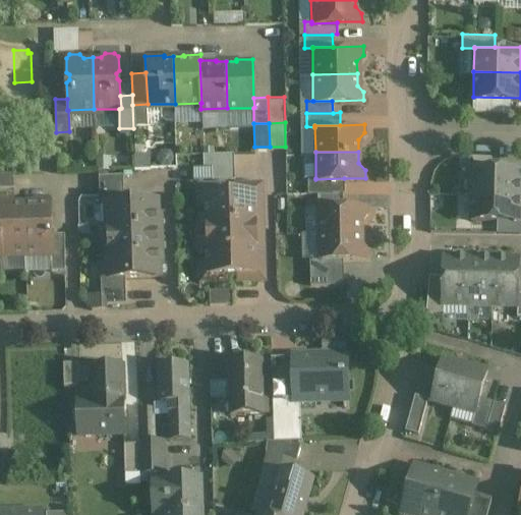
[(491,155),(460,154),(460,166),(472,166),(490,167),(491,155)]
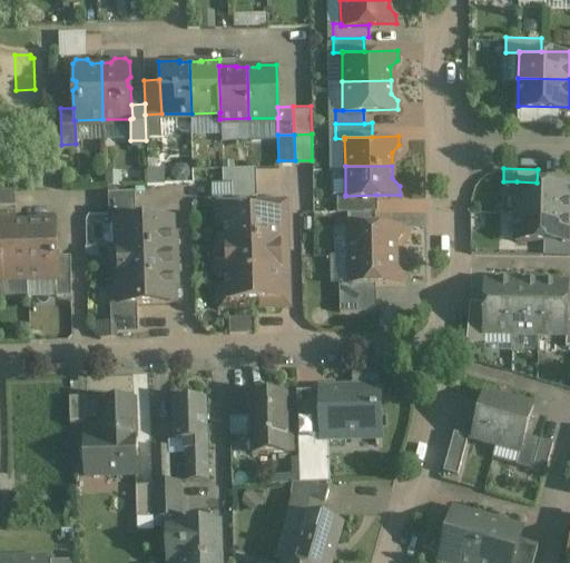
[(255,177),(231,177),(232,194),(256,193),(255,177)]
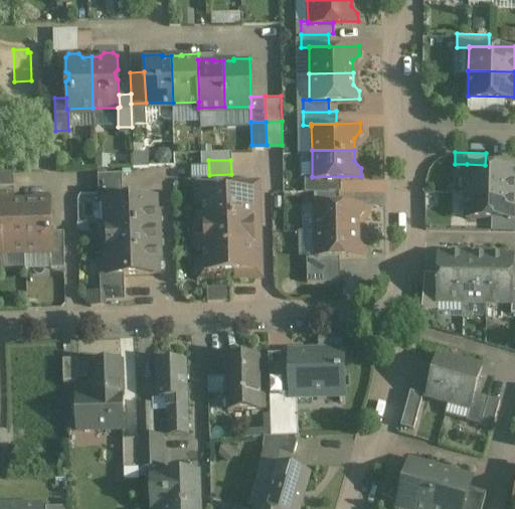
[(485,165),(467,164),(466,189),(514,190),(514,165),(485,165)]
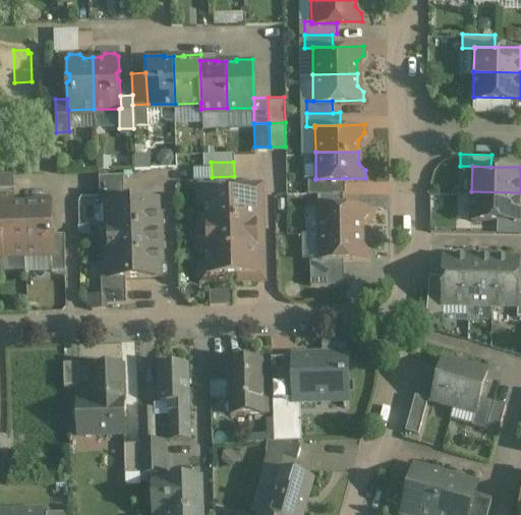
[(12,170),(0,170),(0,184),(13,184),(12,170)]
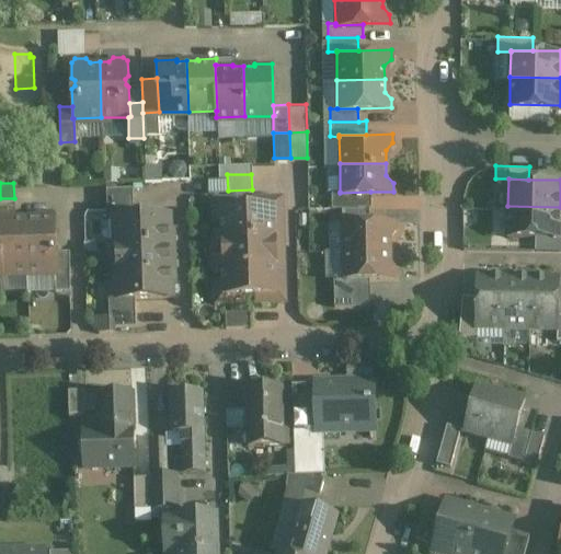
[(132,185),(105,186),(106,199),(133,199),(132,185)]
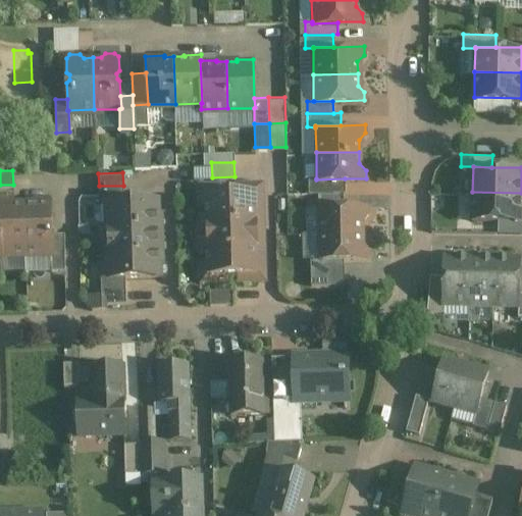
[(345,191),(345,178),(316,179),(316,178),(308,178),(308,192),(318,192),(343,192),(345,191)]
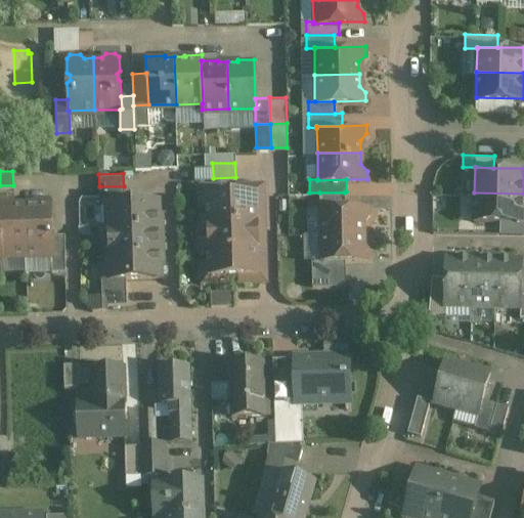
[(124,186),(99,186),(99,201),(106,201),(106,200),(124,199),(124,186)]
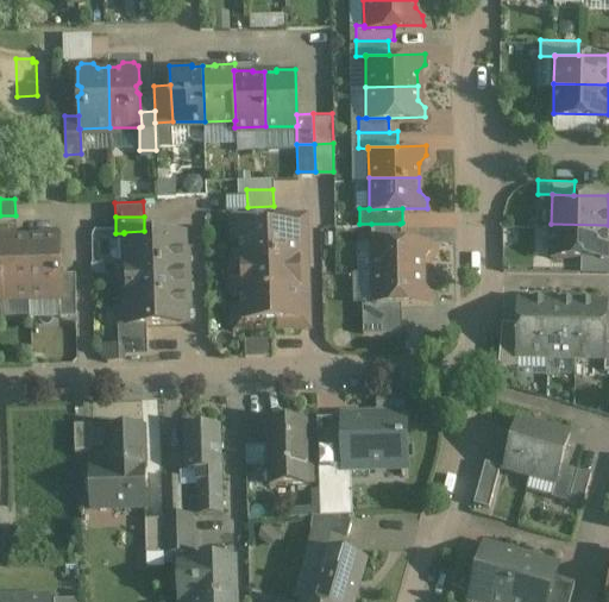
[(297,219),(239,221),(240,254),(299,252),(297,219)]
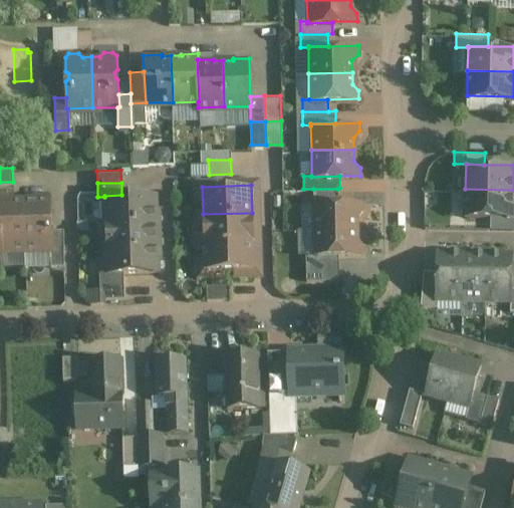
[(337,200),(337,189),(313,189),(313,201),(337,200)]
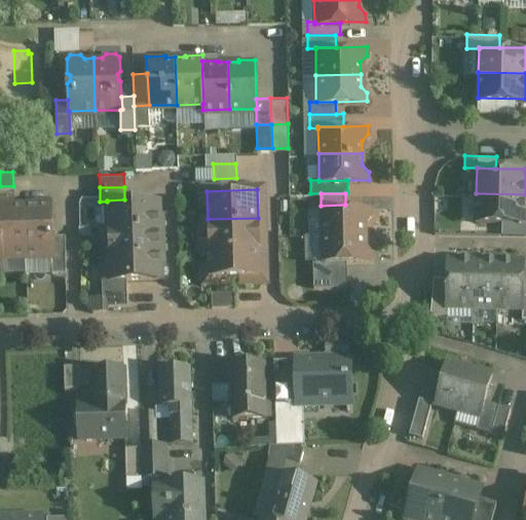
[(525,194),(476,193),(475,219),(524,220),(525,194)]
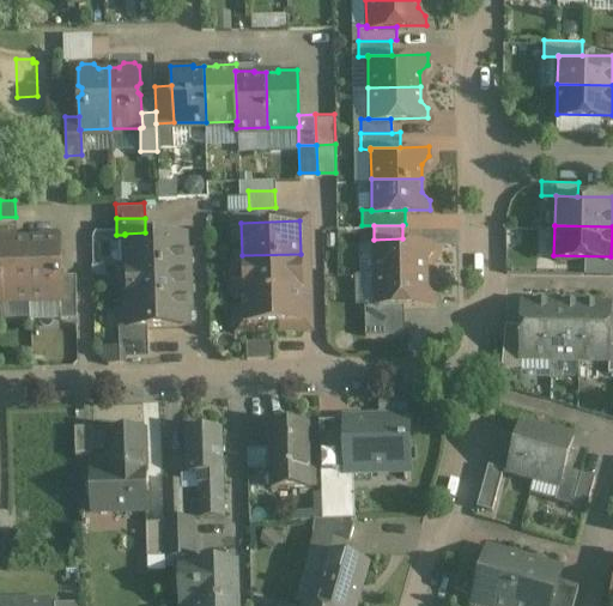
[(54,230),(43,230),(38,235),(28,235),(30,296),(59,296),(61,296),(60,271),(59,234),(54,230)]
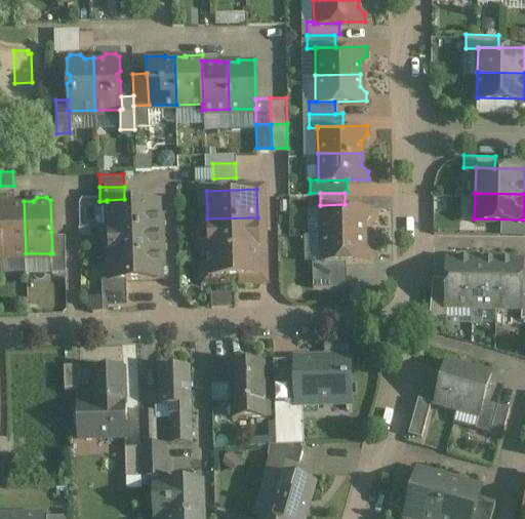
[(10,198),(1,198),(0,199),(0,254),(26,253),(24,201),(14,202),(10,198)]
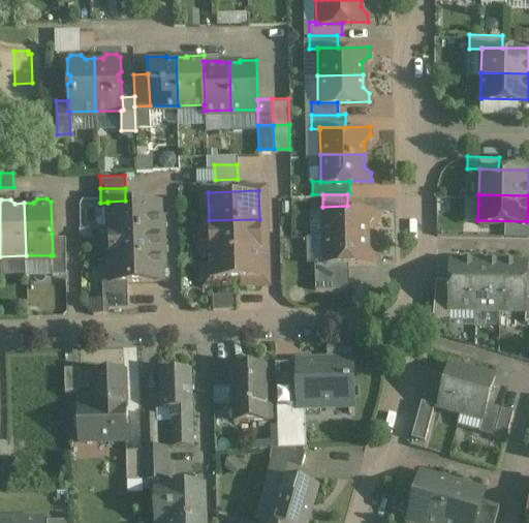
[(125,201),(107,202),(107,203),(109,227),(159,226),(159,200),(125,201)]
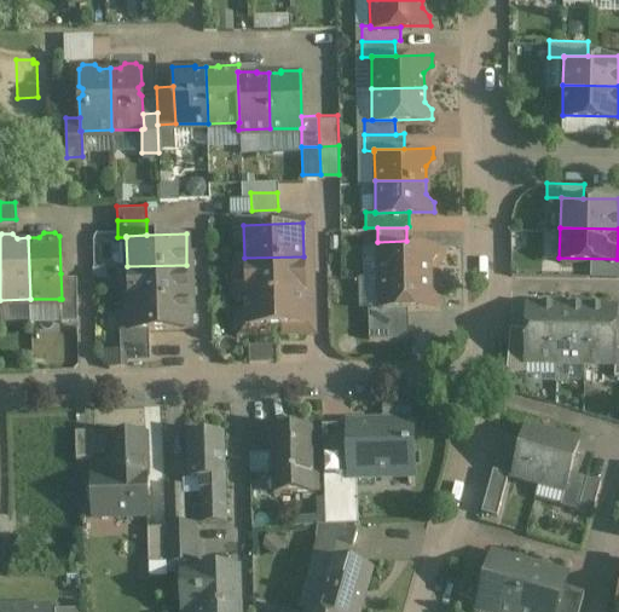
[(372,238),(362,240),(364,301),(375,301),(372,238)]
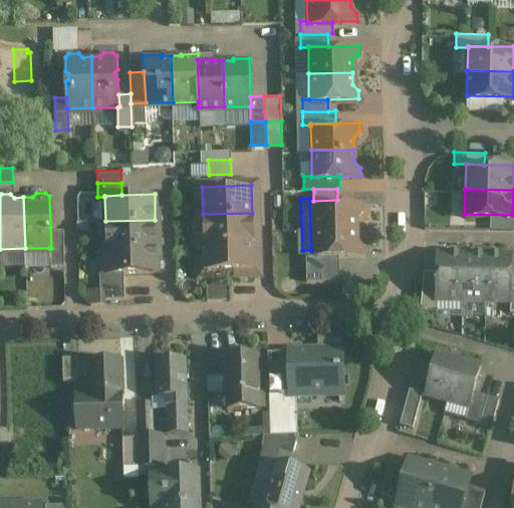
[(313,201),(312,201),(313,227),(355,226),(355,215),(361,208),(361,200),(337,200),(313,201)]
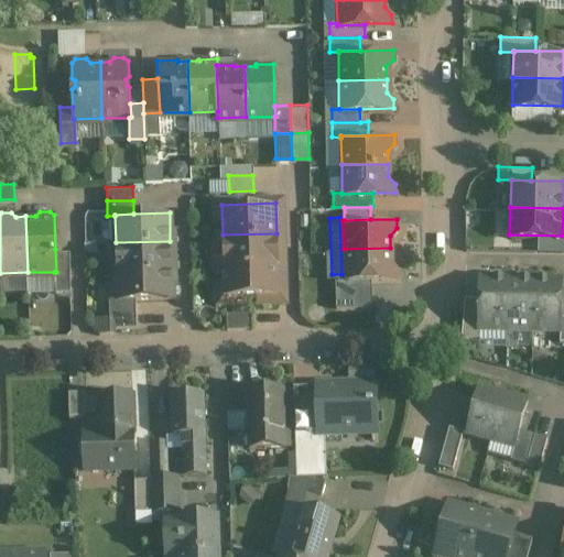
[(277,233),(223,235),(223,264),(278,262),(277,233)]
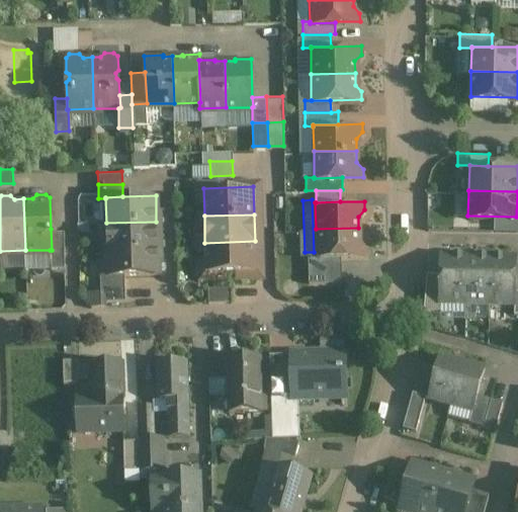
[(156,222),(106,223),(107,248),(157,246),(156,222)]
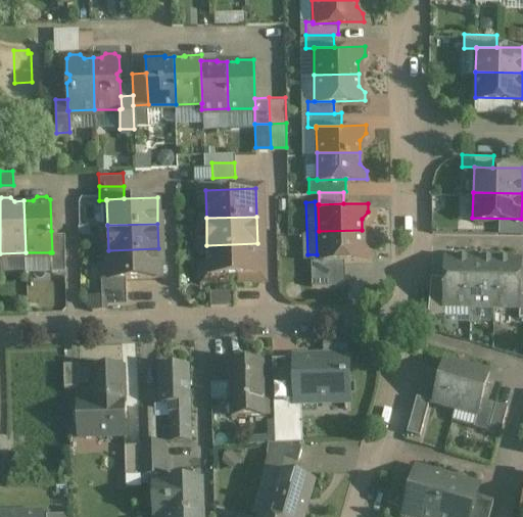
[(363,242),(362,230),(319,231),(319,257),(319,259),(343,257),(369,257),(369,248),(363,242)]
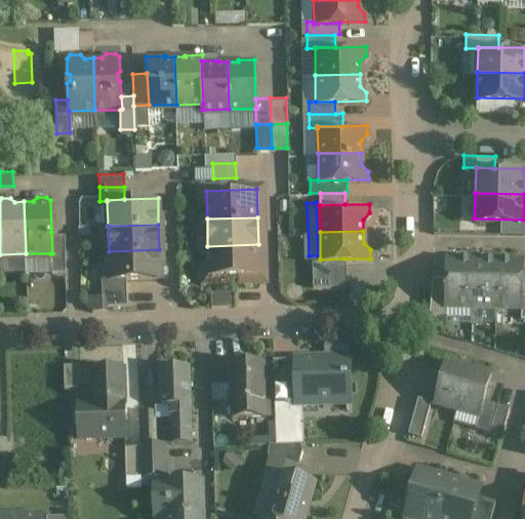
[(66,269),(65,232),(51,232),(52,253),(50,253),(51,270),(66,269)]
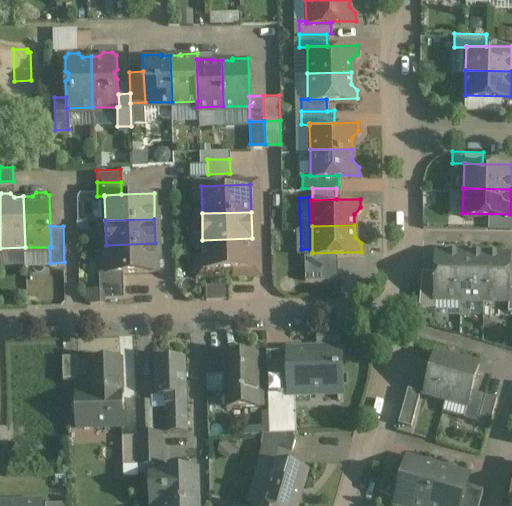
[(252,238),(202,240),(203,267),(253,266),(252,238)]
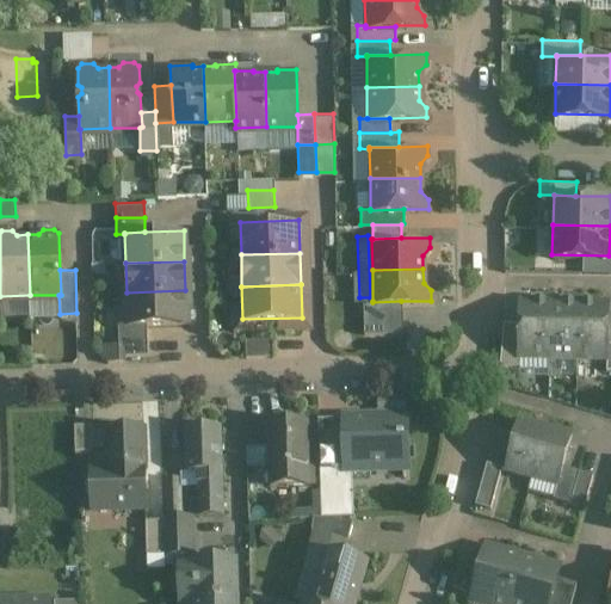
[(185,290),(127,293),(127,321),(128,322),(146,322),(186,321),(185,290)]
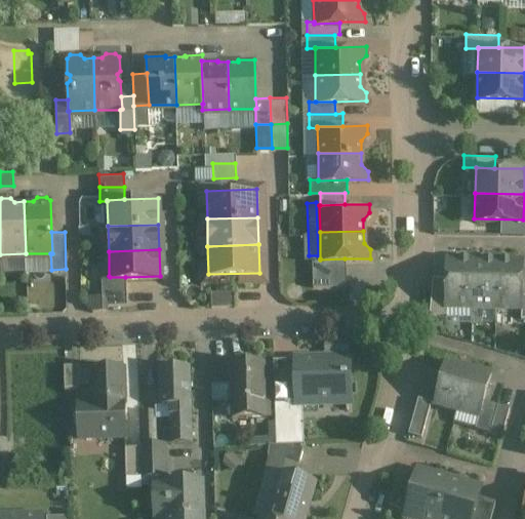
[(473,255),(447,254),(446,275),(446,304),(472,305),(473,255)]
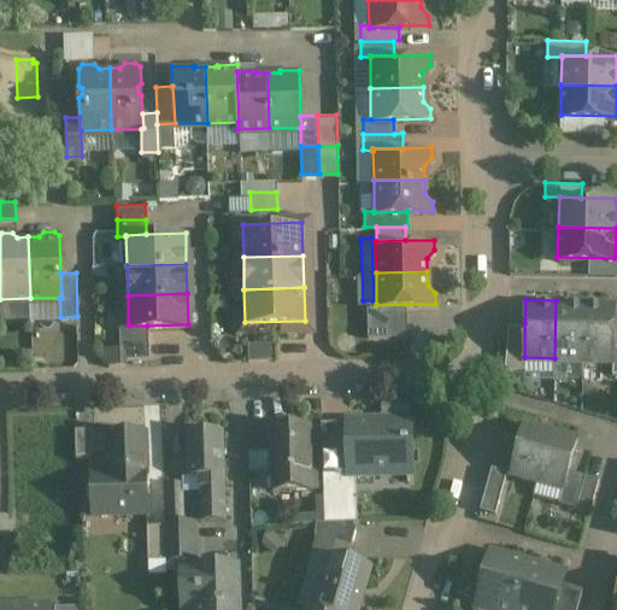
[(585,300),(556,300),(554,358),(583,358),(585,300)]
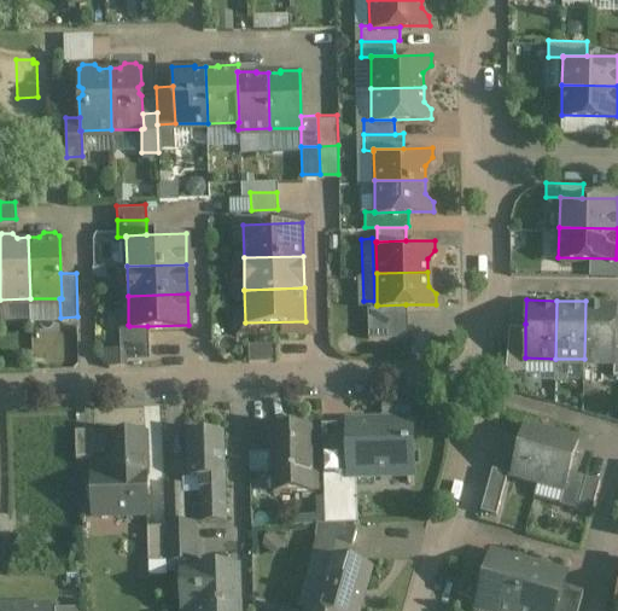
[(614,302),(586,301),(584,359),(613,360),(614,343),(614,302)]
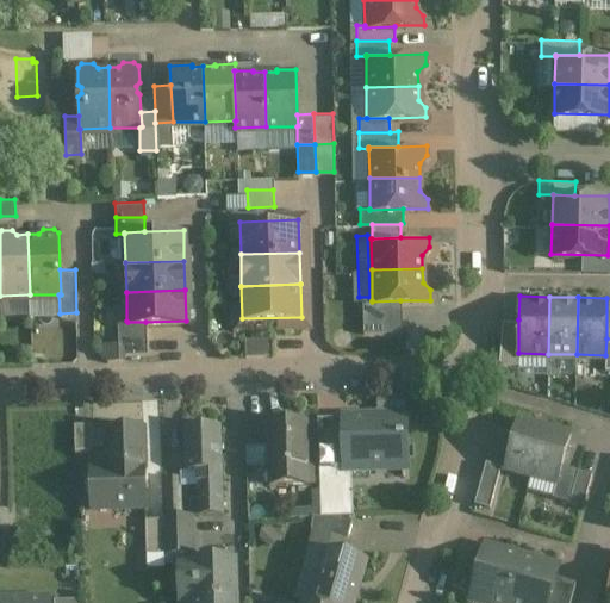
[(402,329),(400,300),(372,302),(372,300),(362,300),(363,330),(402,329)]
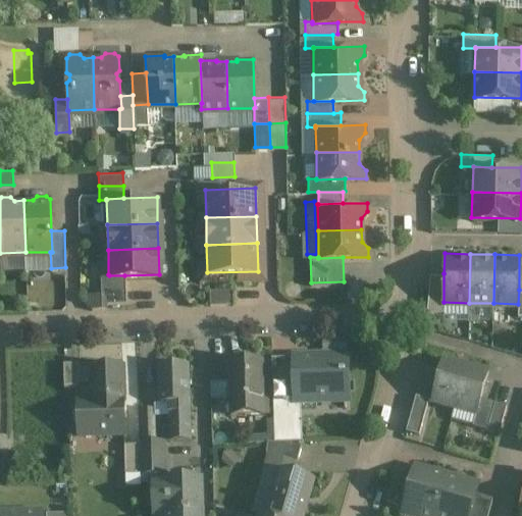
[(444,273),(430,273),(426,310),(444,310),(444,302),(444,273)]
